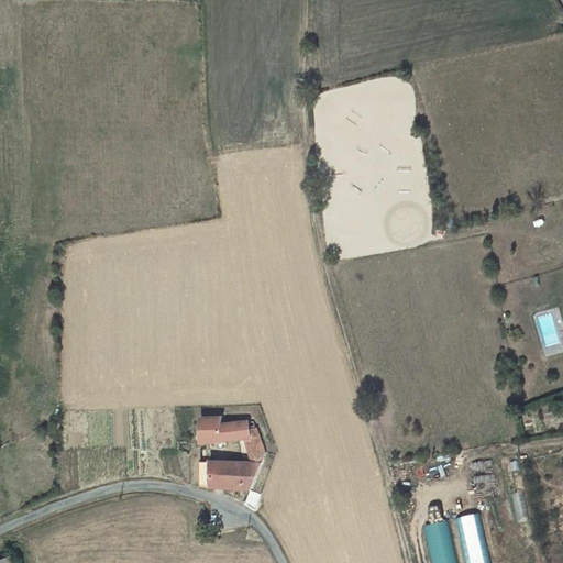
[(185,420),(185,443),(199,442),(221,441),(243,438),(257,435),(253,419),(221,423),(219,415),(185,420)]
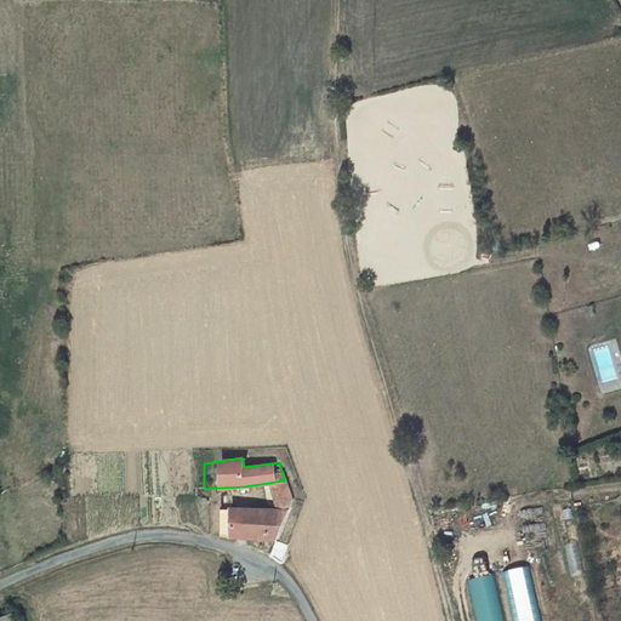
[(285,512),(289,499),(284,480),(268,483),(275,511),(285,512)]
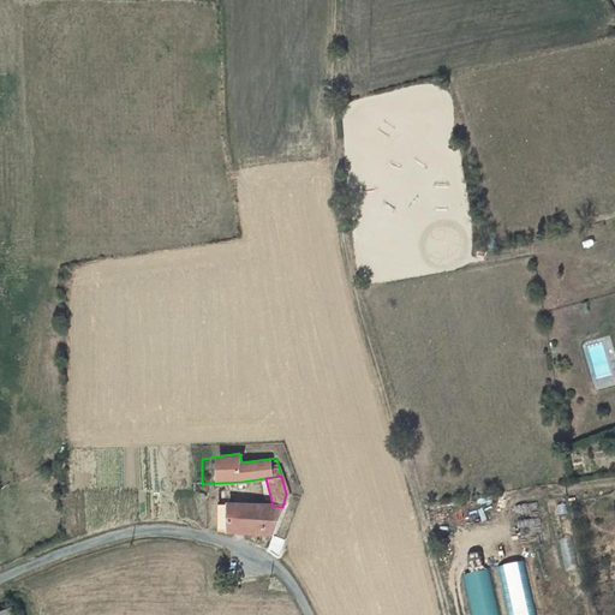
[(267,506),(218,506),(218,532),(273,536),(280,514),(267,514),(267,506)]
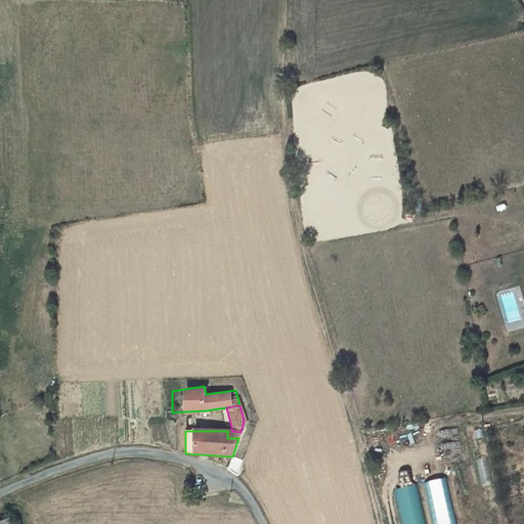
[(455,523),(446,478),(427,482),(434,523),(455,523)]
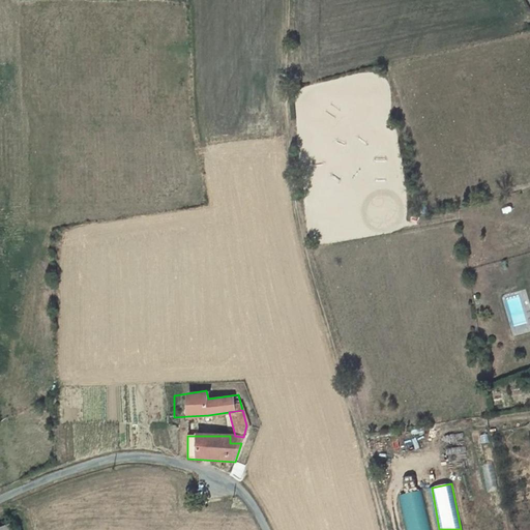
[(407,529),(430,529),(421,490),(400,496),(407,529)]
